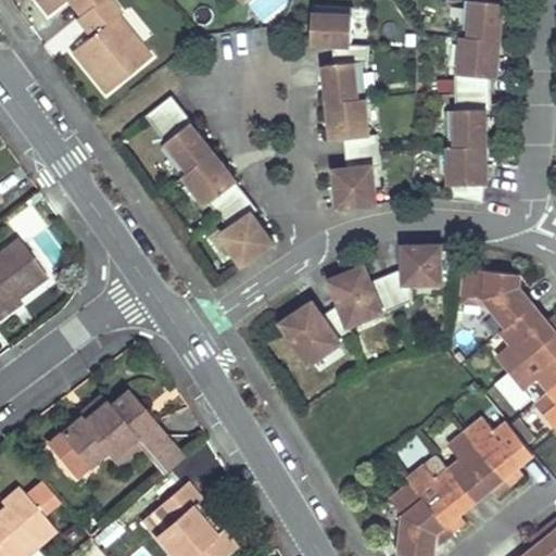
[(37,0),(48,13),(63,0),(79,0),(87,9),(83,12),(97,29),(89,35),(72,49),(105,91),(151,57),(117,13),(121,11),(111,0),(37,0)]
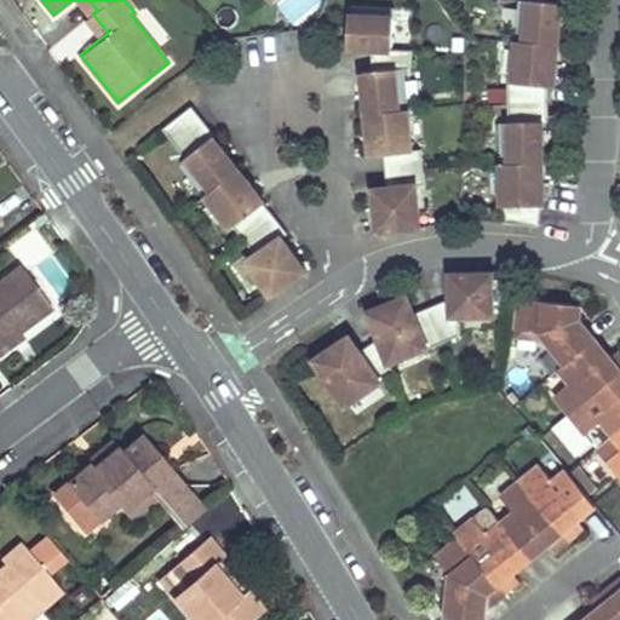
[(74,0),(89,17),(92,13),(97,10),(89,0),(74,0)]
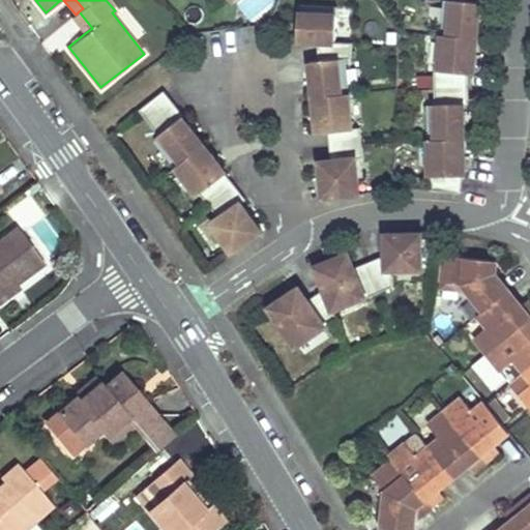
[(481,3),(481,0),(450,0),(450,1),(443,0),(439,71),(435,71),(435,105),(428,105),(433,189),(463,193),(466,173),(469,173),(465,102),(469,102),(468,72),(475,74),(478,33),(477,33),(479,3),(481,3)]
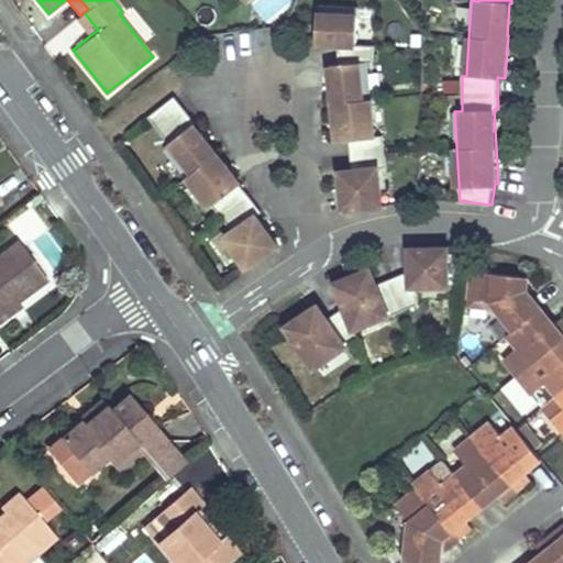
[(356,45),(360,9),(320,4),(319,23),(317,43),(339,45),(341,64),(330,65),(334,98),(333,98),(339,141),(351,139),(354,168),(341,170),(345,209),(384,205),(379,166),(386,165),(383,134),(375,135),(366,63),(373,63),(374,47),(356,45)]
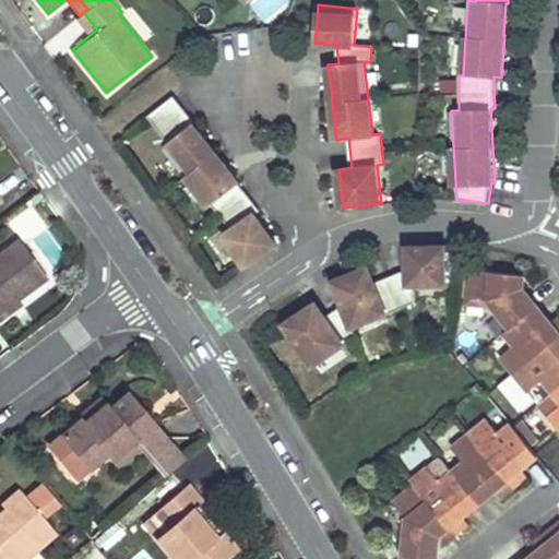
[(97,30),(83,12),(80,15),(76,18),(90,35),(97,30)]
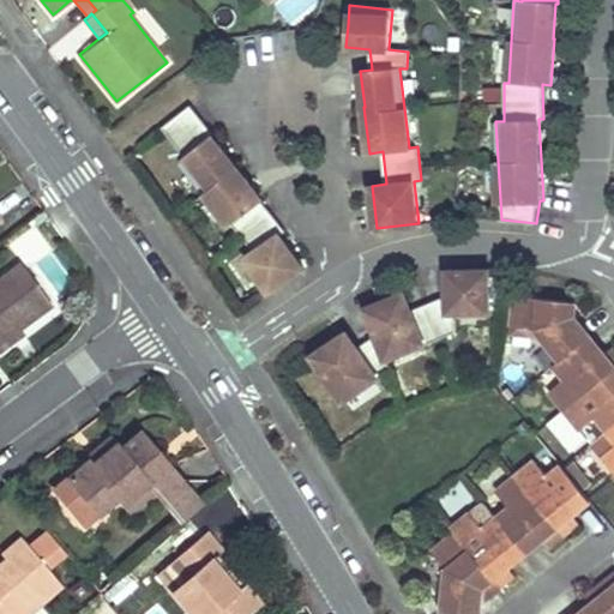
[(215,133),(190,104),(162,127),(186,156),(180,162),(205,192),(232,224),(234,223),(245,235),(257,250),(245,257),(269,293),(306,268),(282,232),(288,228),(264,198),(212,136),(215,133)]
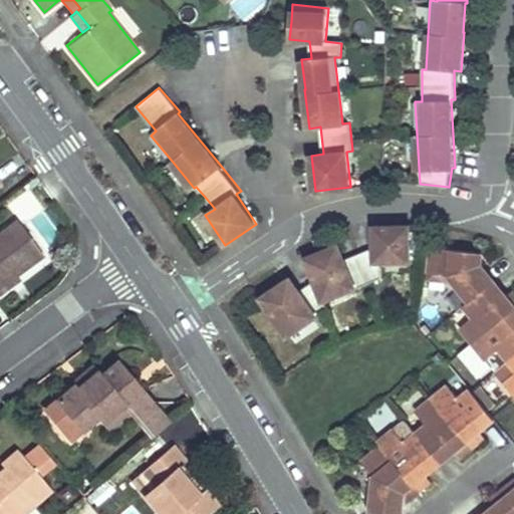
[(43,254),(18,220),(0,233),(0,284),(17,273),(43,254)]
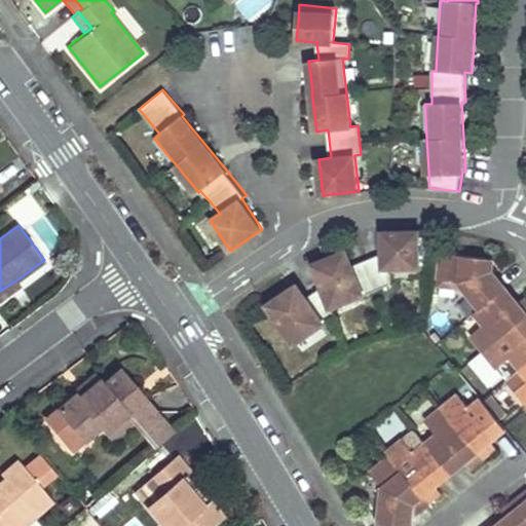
[(347,267),(341,253),(313,264),(323,287),(307,298),(302,301),(293,288),(268,305),(294,343),(324,323),(325,324),(335,316),(331,306),(365,293),(365,294),(391,283),(391,268),(420,267),(419,230),(384,230),(384,252),(353,265),(347,267)]
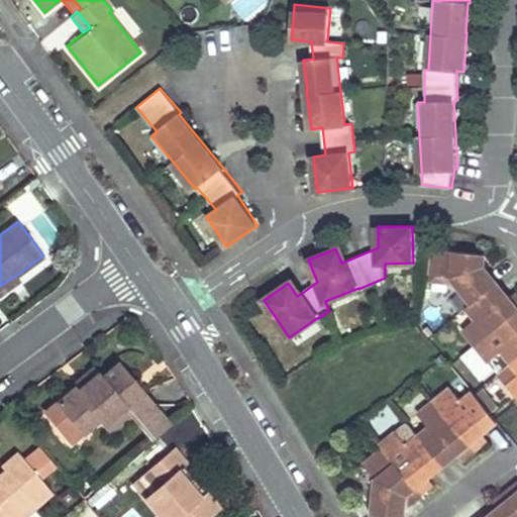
[(347,261),(341,245),(335,248),(341,263),(347,261)]
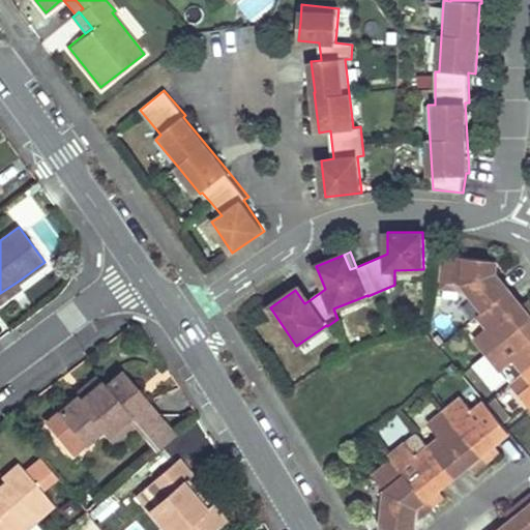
[(448,253),(445,281),(462,282),(469,290),(484,311),(480,315),(489,326),(476,336),(502,371),(516,359),(529,377),(529,384),(521,392),(529,404),(529,314),(522,303),(500,275),(495,269),(496,258),(448,253)]
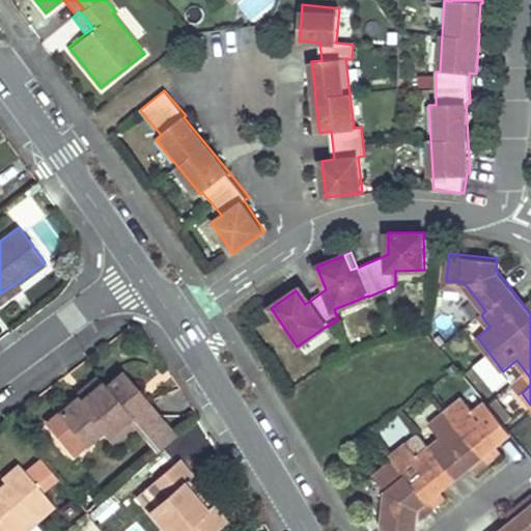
[(446,281),(445,288),(470,290),(463,282),(446,281)]
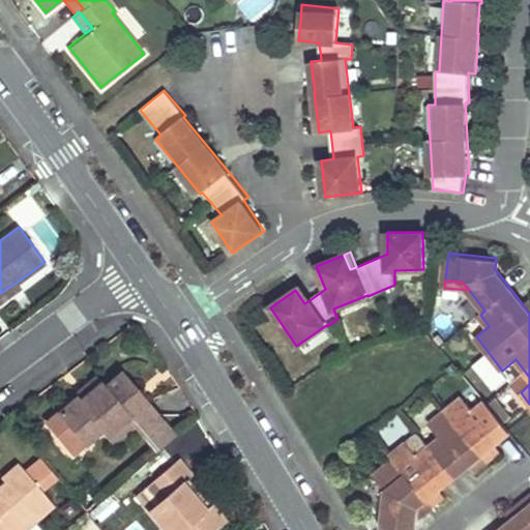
[(0,302),(22,287),(18,282),(0,293),(0,302)]
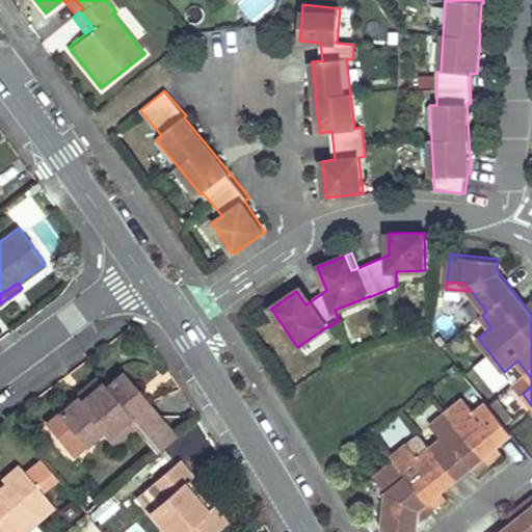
[(311,301),(301,288),(296,291),(306,304),(311,301)]
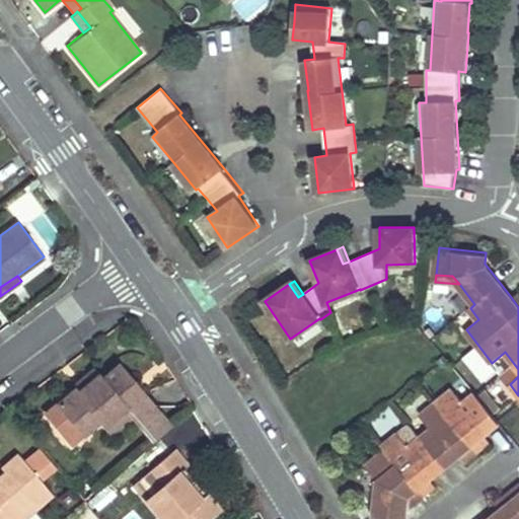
[(101,378),(98,374),(78,391),(76,388),(46,414),(61,431),(73,421),(82,432),(98,419),(104,425),(125,406),(132,416),(154,440),(171,426),(119,364),(101,378)]
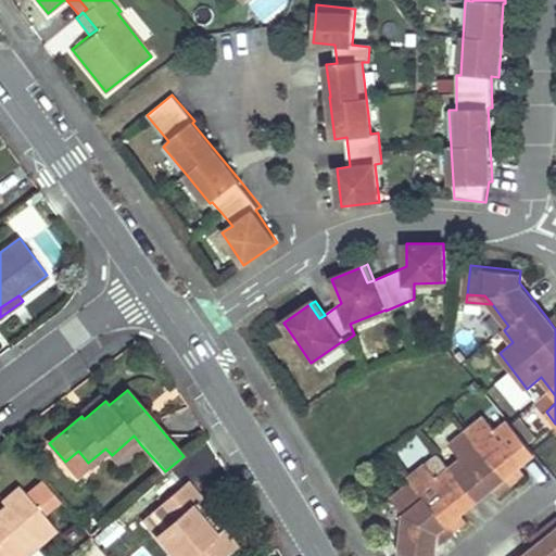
[(99,394),(78,413),(81,416),(84,419),(105,401),(99,394)]
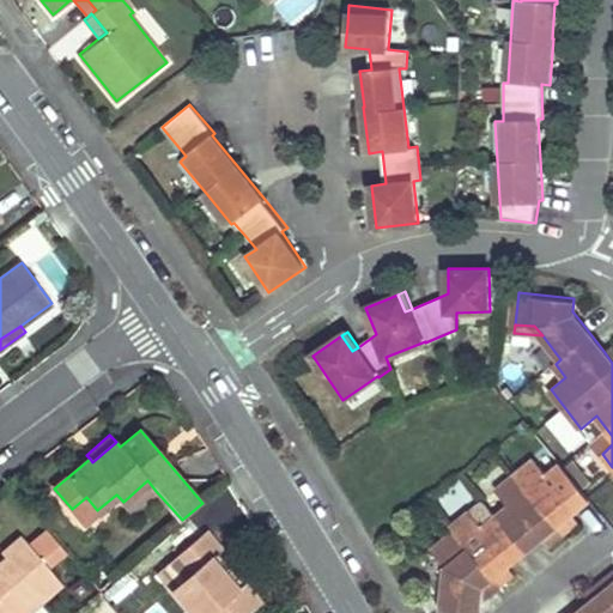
[(447,566),(443,611),(468,612),(479,612),(481,601),(483,587),(492,580),(508,566),(544,539),(557,528),(574,515),(590,501),(560,465),(547,474),(535,461),(498,490),(511,505),(485,527),(472,511),(451,528),(455,533),(434,550),(447,566)]
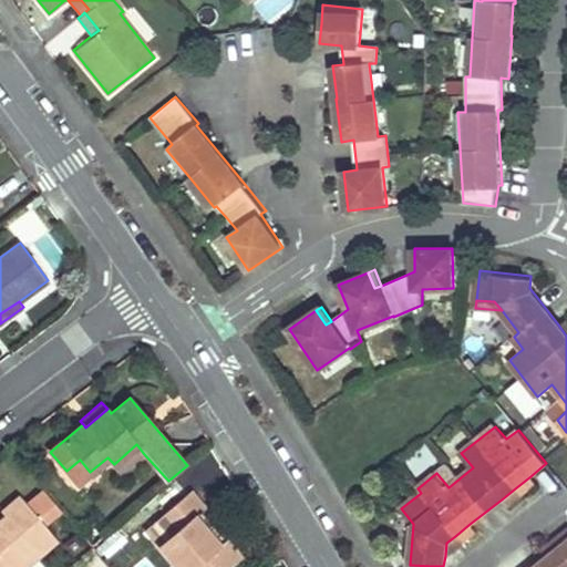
[(136,444),(114,464),(122,473),(144,454),(136,444)]
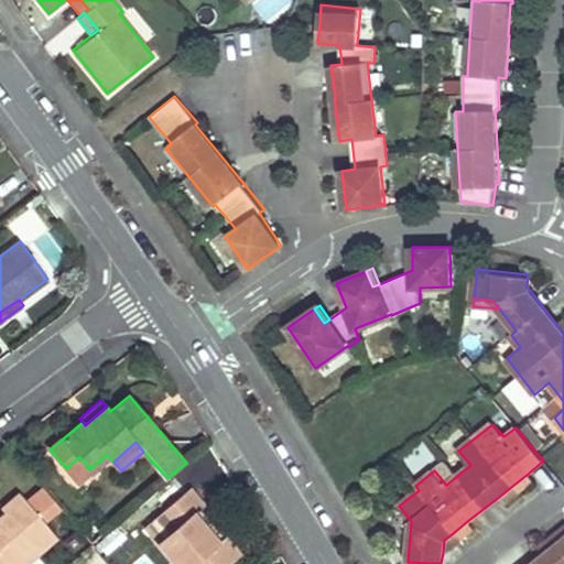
[(79,457),(66,468),(76,480),(89,469),(79,457)]
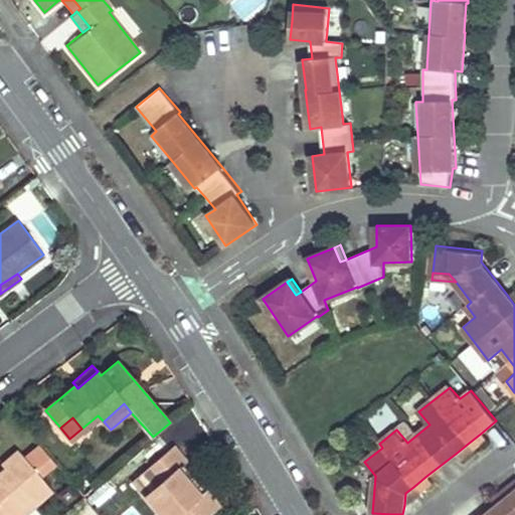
[(468,444),(457,453),(463,460),(474,451),(488,440),(482,433),(468,444)]
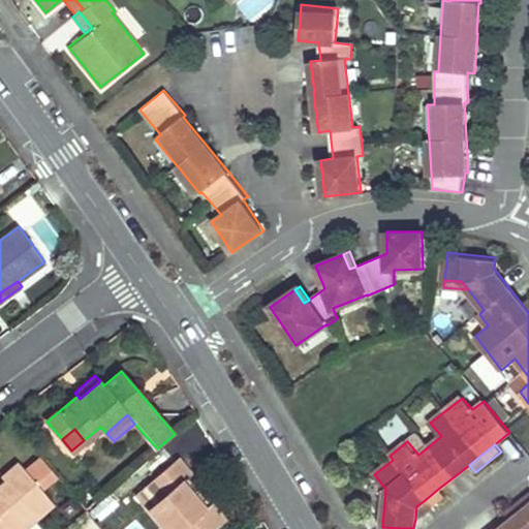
[(39,453),(28,463),(47,484),(58,473),(39,453)]
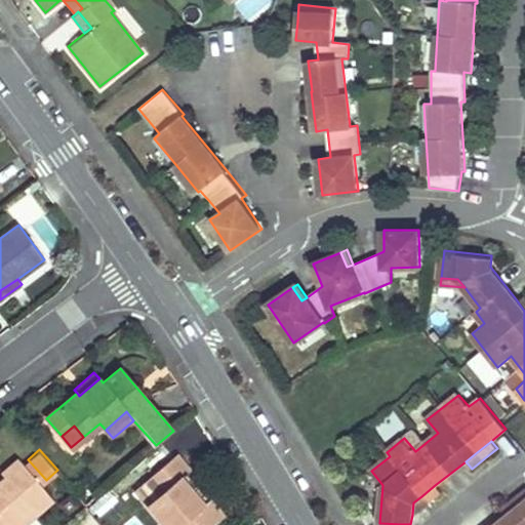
[(154,475),(134,491),(162,524),(177,524),(178,524),(209,524),(220,516),(207,499),(201,505),(179,479),(186,474),(190,471),(177,455),(154,475)]
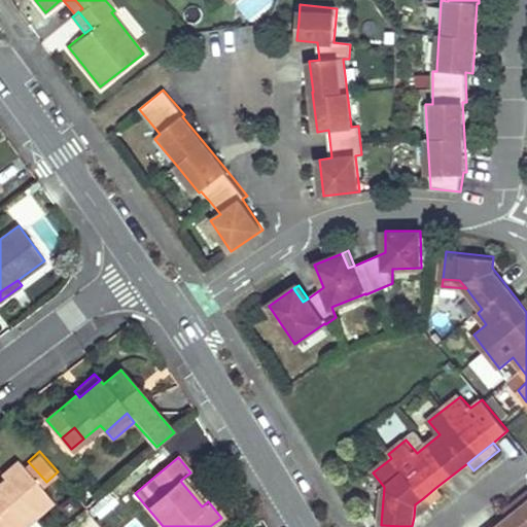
[(23,465),(19,460),(0,475),(5,481),(23,465)]
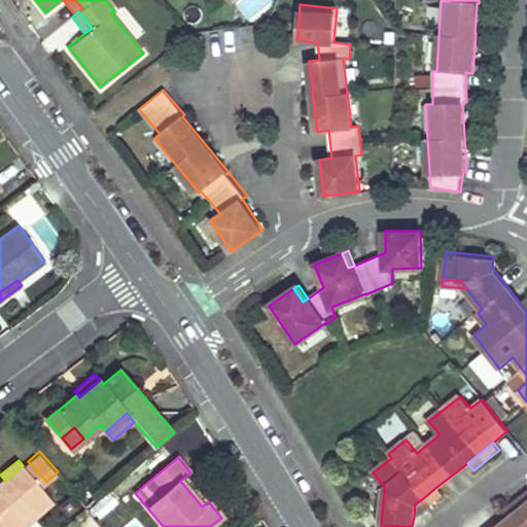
[(5,481),(0,485),(0,526),(20,526),(53,500),(23,465),(5,481)]
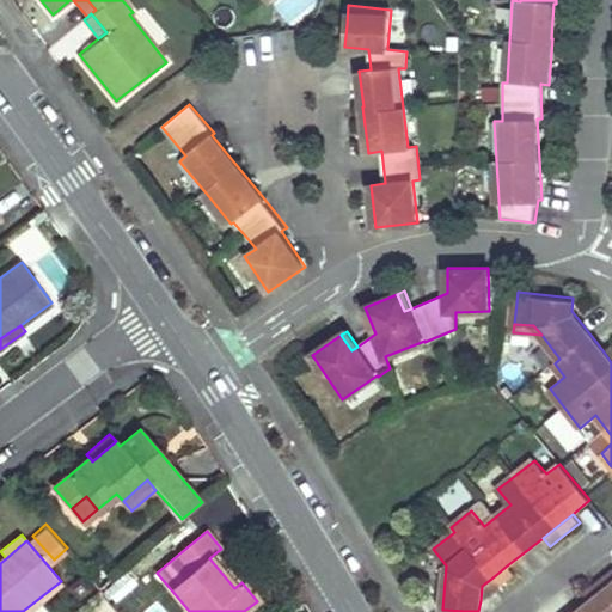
[(234,588),(242,582),(216,552),(209,558),(234,588)]
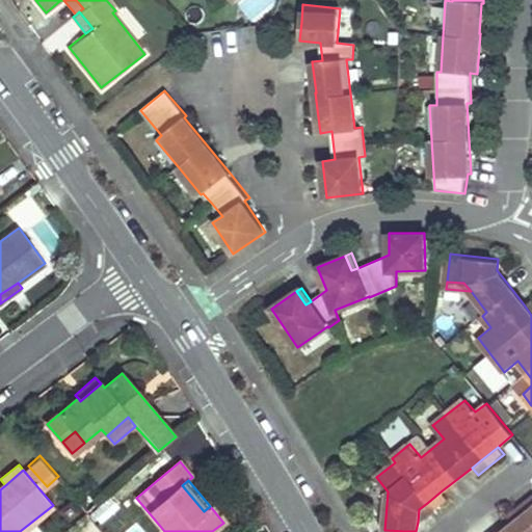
[(447,499),(441,491),(427,503),(419,509),(418,522),(433,510),(447,499)]
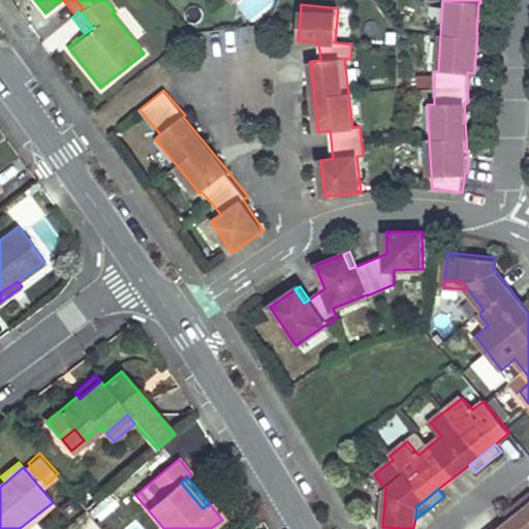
[(522,510),(528,503),(528,492),(516,502),(502,512),(508,521),(522,510)]
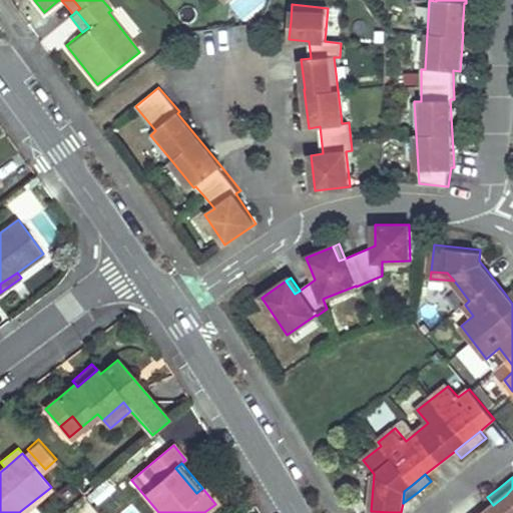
[(97,502),(116,488),(109,478),(89,491),(97,502)]
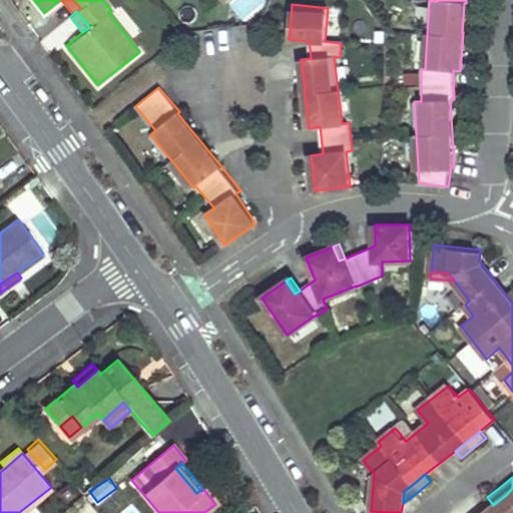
[(512,512),(512,488),(506,495),(493,505),(483,512),(512,512)]
